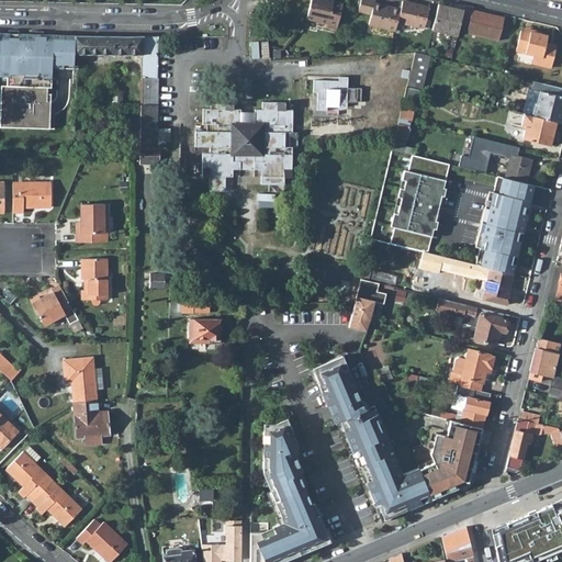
[(310,0),(306,18),(327,23),(330,27),(337,29),(343,4),(333,2),(333,0),(310,0)]
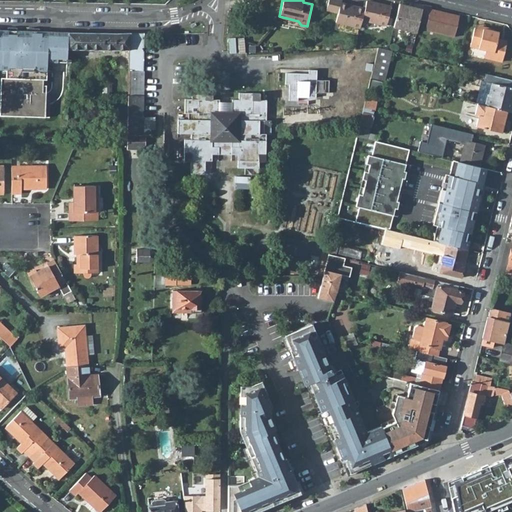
[(341,0),(328,0),(326,10),(338,13),(336,21),(360,27),(362,19),(365,8),(341,3),(342,0),(341,0)]
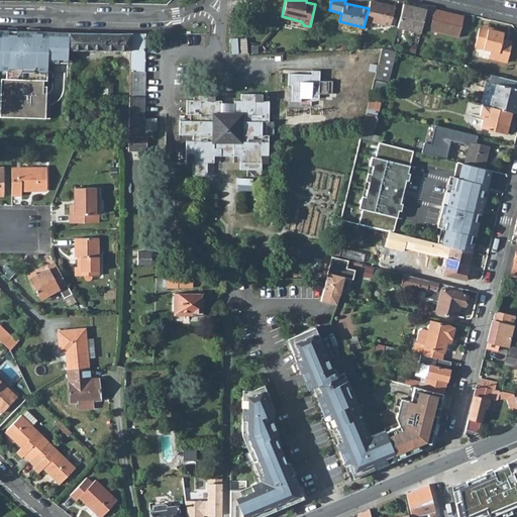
[(369,8),(366,19),(390,26),(395,7),(371,0),(369,6),(369,8)]
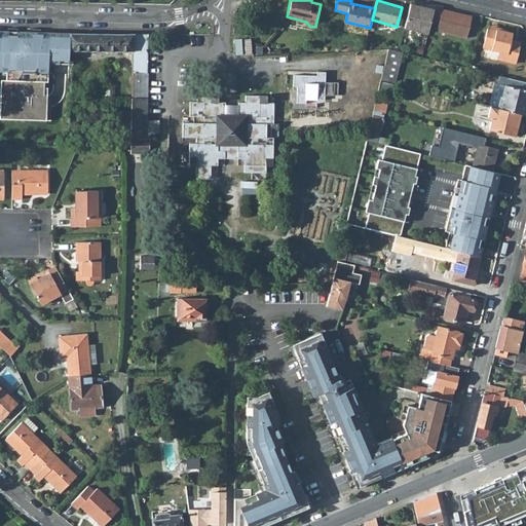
[(434,9),(410,4),(405,28),(428,33),(430,22),(434,9)]
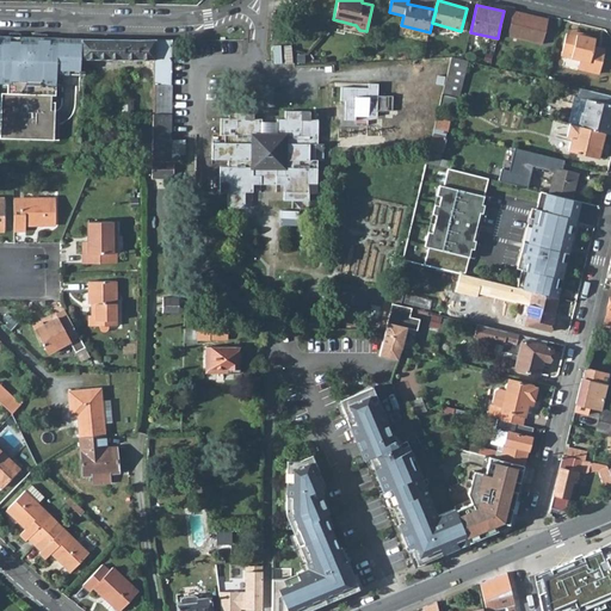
[(504,11),(500,25),(508,28),(507,35),(542,43),(548,18),(513,10),(514,7),(505,5),(504,11)]
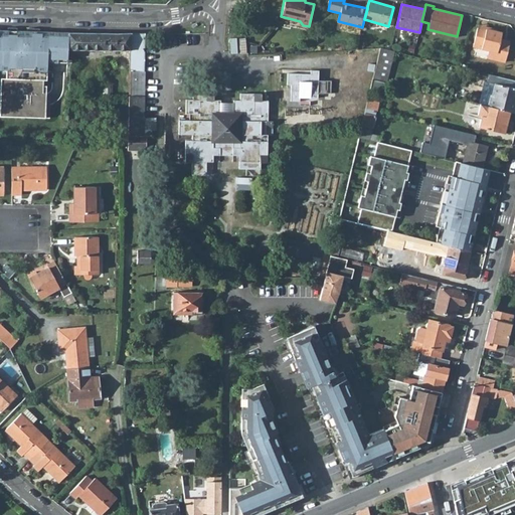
[(477,27),(473,46),(488,50),(486,57),(505,61),(509,44),(499,42),(500,39),(502,32),(495,30),(486,28),(486,29),(477,27)]
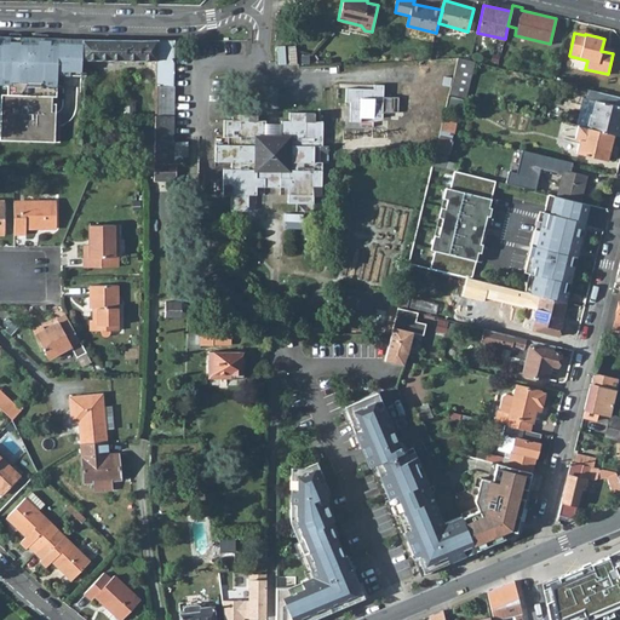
[(82,58),(84,39),(0,35),(0,79),(7,80),(7,93),(1,93),(0,108),(0,139),(26,141),(26,143),(29,143),(29,141),(55,142),(56,115),(57,85),(49,85),(49,74),(57,75),(86,76),(86,72),(81,72),(82,58)]
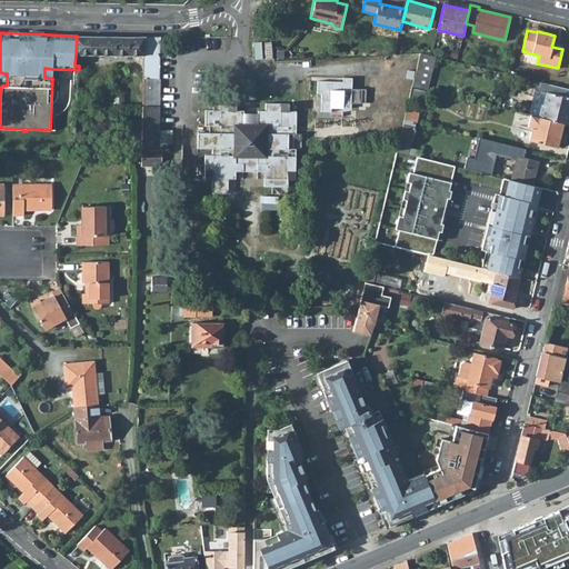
[(77,36),(76,53),(143,56),(142,106),(159,106),(160,50),(160,36),(77,36)]
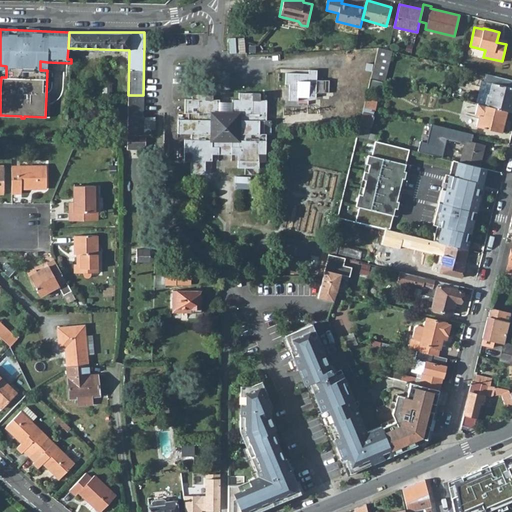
[(370,77),(384,80),(391,50),(378,47),(370,77)]
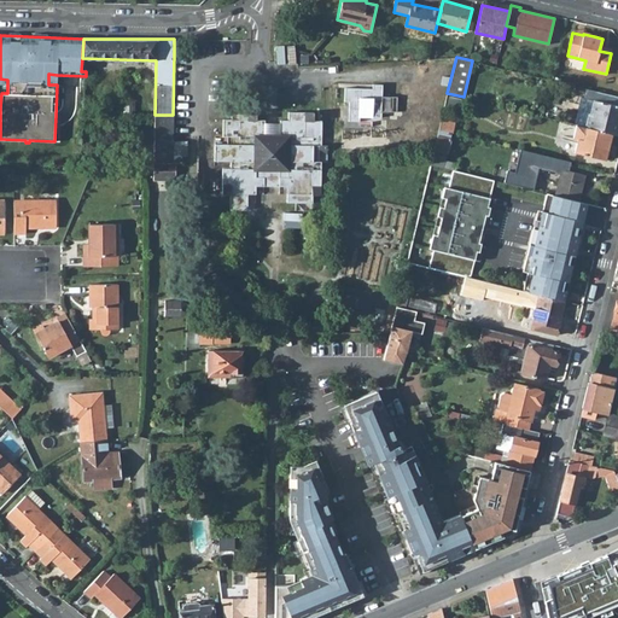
[(373,87),(345,87),(344,100),(349,100),(348,120),(359,121),(360,116),(382,117),(382,111),(397,112),(398,97),(382,95),(383,83),(373,83),(373,87)]
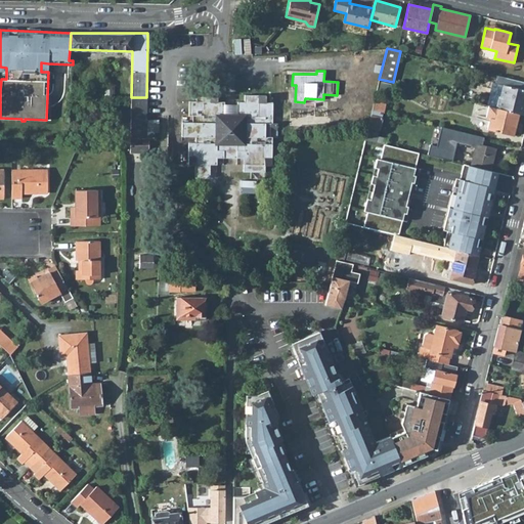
[(493,82),(487,105),(489,105),(519,113),(523,114),(523,108),(523,81),(497,75),(495,83),(493,82)]
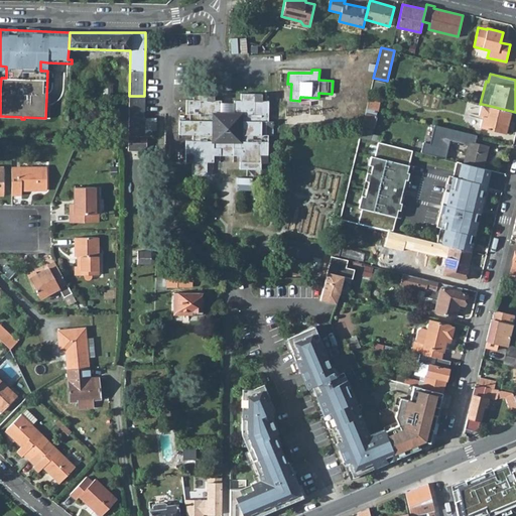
[(215,93),(194,93),(192,100),(189,100),(186,100),(186,101),(186,114),(194,114),(194,120),(179,120),(179,134),(192,134),(192,140),(192,161),(192,167),(192,174),(207,175),(207,161),(214,161),(214,154),(221,155),(221,151),(233,151),(233,155),(240,155),(240,168),(253,169),(261,169),(261,162),(267,162),(268,141),(266,141),(266,135),(273,135),(273,121),(266,121),(266,115),(268,115),(268,101),(261,100),(262,94),(241,93),(241,100),(234,100),(234,109),(234,114),(227,114),(221,114),(221,100),(214,100),(215,93)]
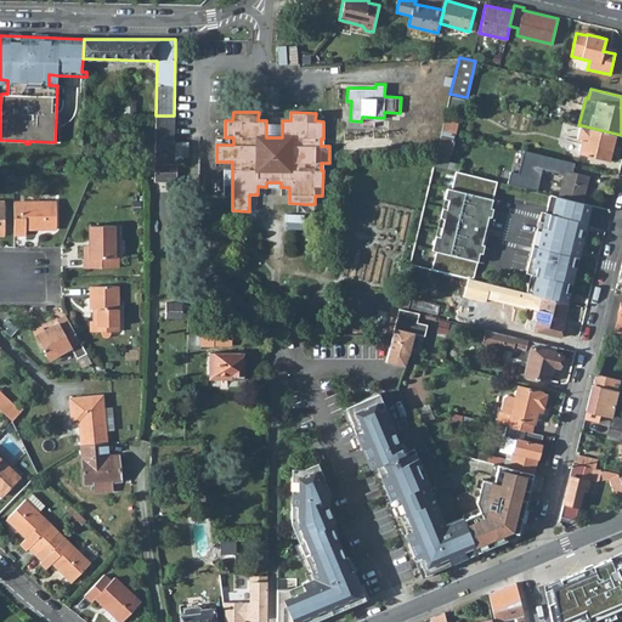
[(174,116),(156,116),(154,142),(174,142),(174,116)]
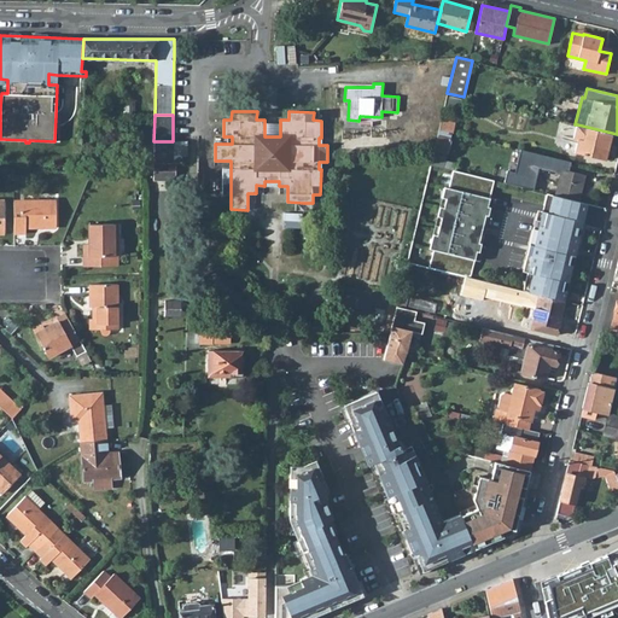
[(441,120),(438,128),(450,132),(453,122),(441,120)]
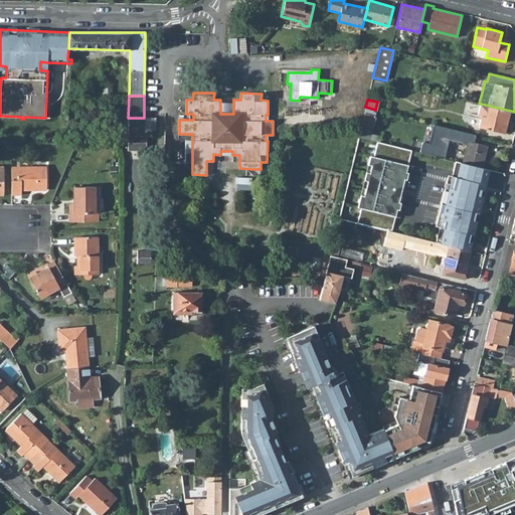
[(505,132),(510,111),(481,104),(478,115),(482,116),(480,126),(505,132)]
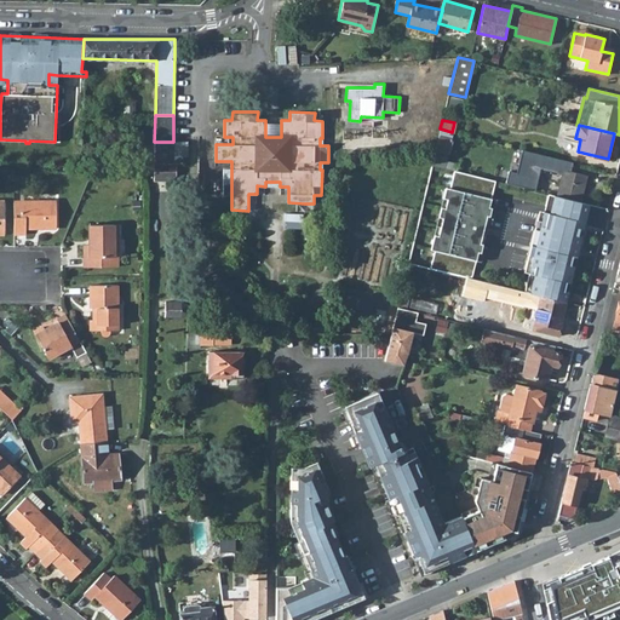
[(440,128),(432,165),(454,171),(458,171),(459,165),(446,161),(452,132),(440,128)]
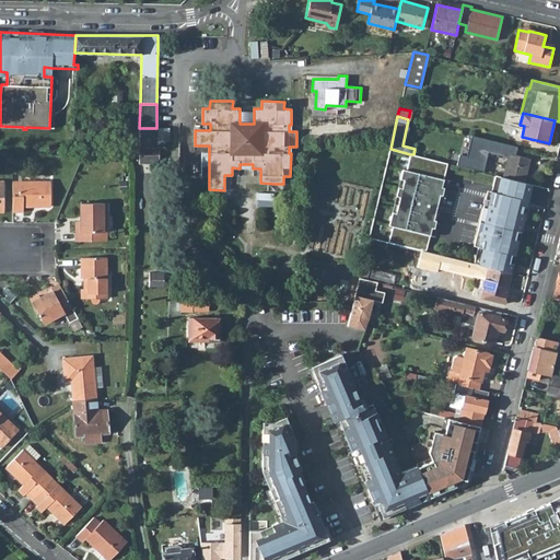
[(160,162),(160,147),(156,147),(156,141),(156,128),(139,128),(139,163),(160,162)]
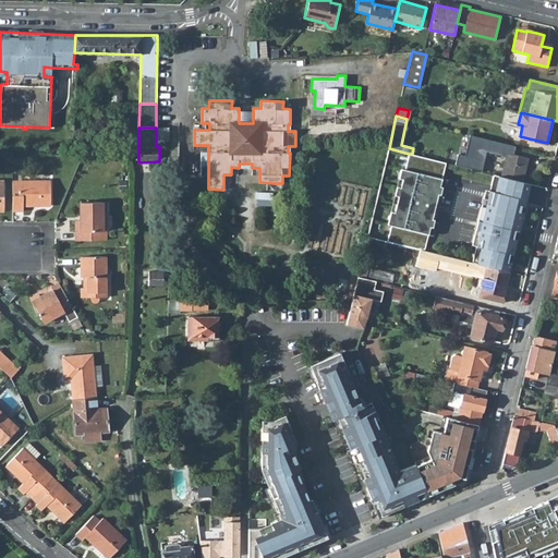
[(164,141),(169,142),(169,128),(156,128),(156,141),(164,141)]
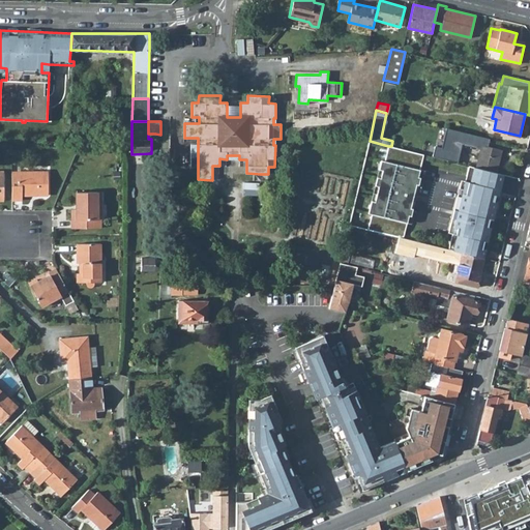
[(492,139),(446,127),(439,157),(469,166),(496,172),(501,150),(490,147),(492,139)]
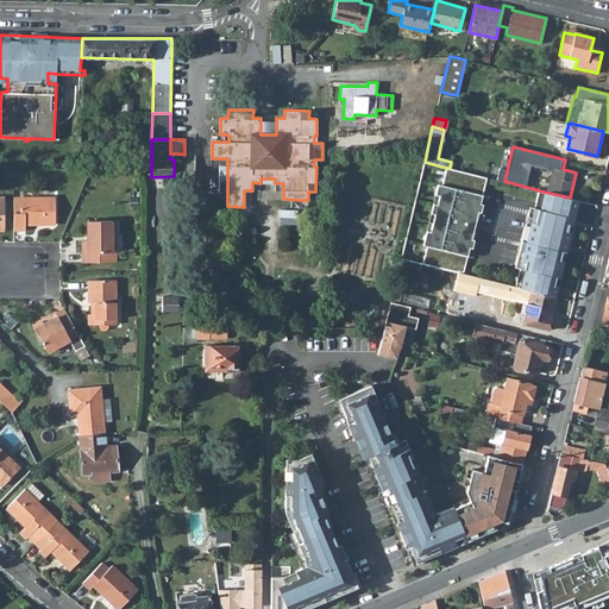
[(481,203),(487,177),(450,168),(446,168),(441,186),(427,246),(422,264),(459,272),(464,274),(470,248),(472,249),(475,239),(471,239),(478,212),(481,213),(483,203),(481,203)]
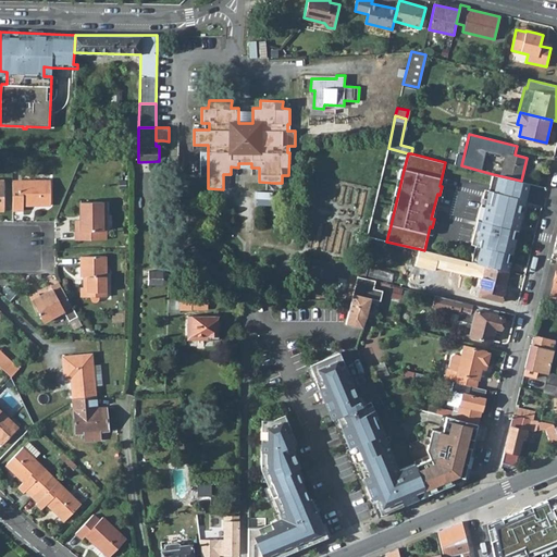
[(387,224),(391,225),(404,170),(400,169),(387,224)]
